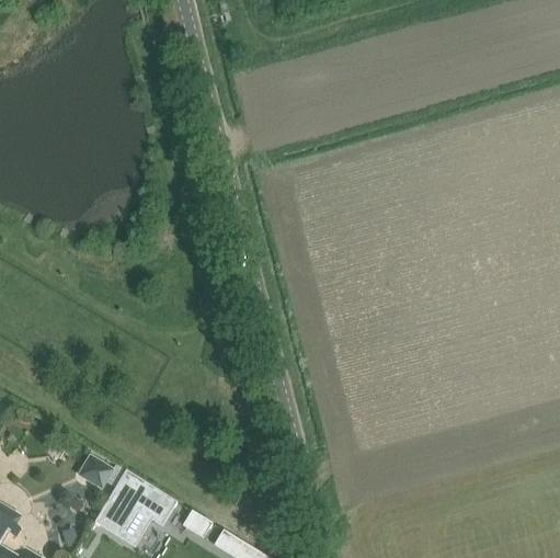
[(88,454),(82,464),(86,479),(101,489),(113,468),(88,454)]
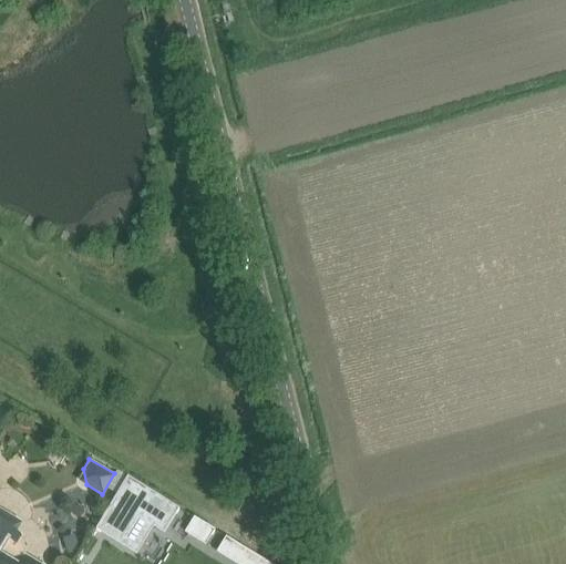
[(126,474),(94,526),(134,551),(152,522),(163,529),(177,505),(126,474)]
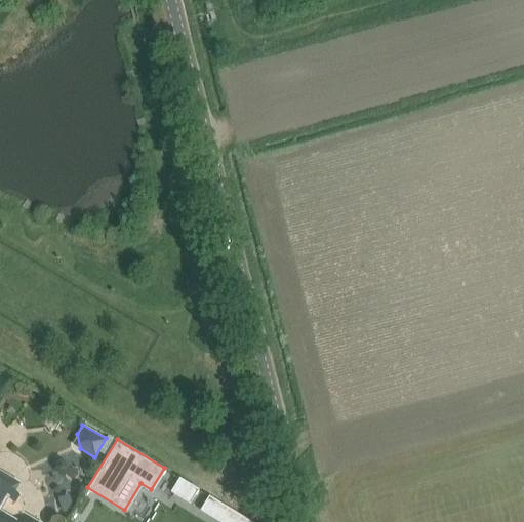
[(0,521),(35,521),(21,513),(23,507),(22,500),(16,495),(17,494),(12,491),(13,485),(11,480),(7,476),(1,472),(0,472),(0,521)]
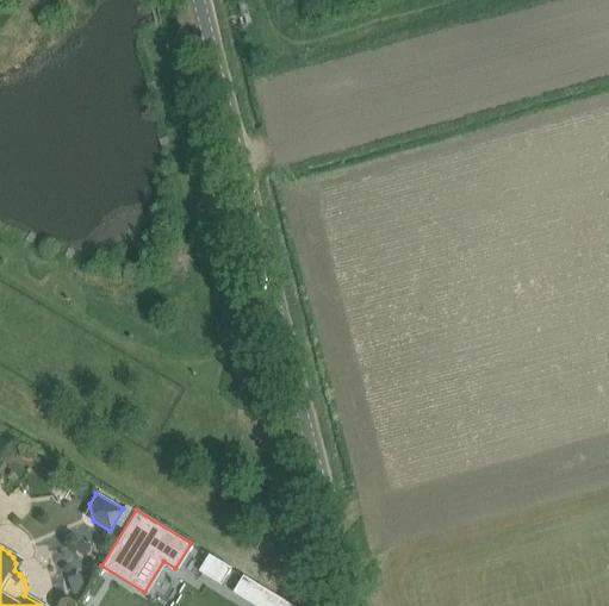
[(207,553),(198,569),(219,581),(229,566),(207,553)]
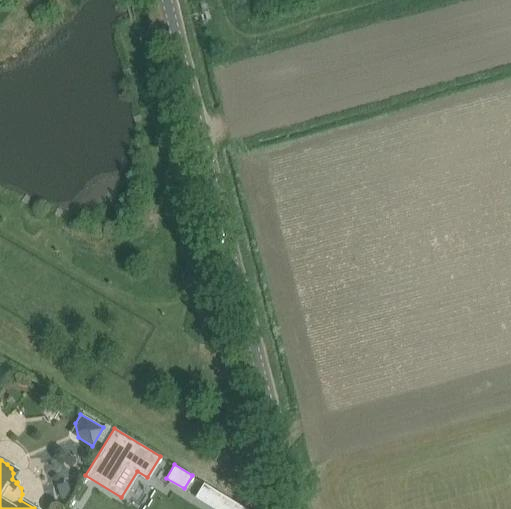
[(204,482),(196,496),(218,508),(248,508),(244,506),(204,482)]
